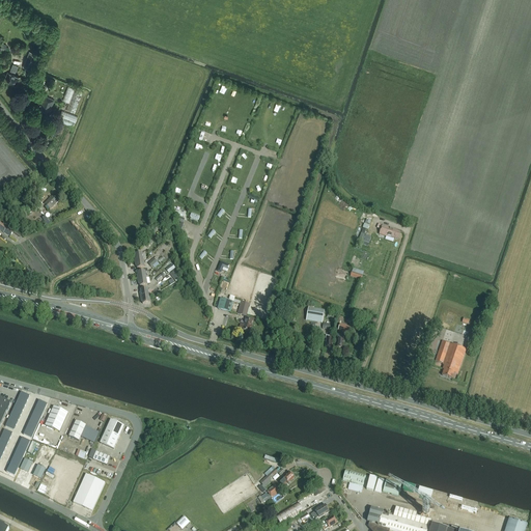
[(21,66),(27,68),(26,72),(32,74),(40,55),(28,50),(21,66)]
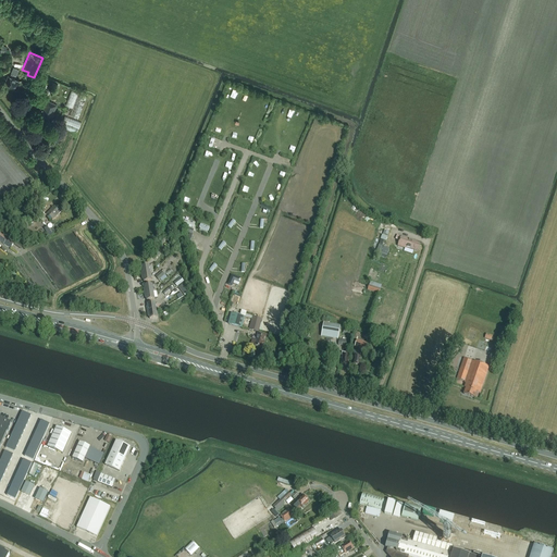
[(4,84),(11,86),(11,87),(12,88),(13,87),(17,89),(21,82),(13,78),(14,76),(16,76),(20,69),(14,66),(10,76),(9,76),(4,84)]
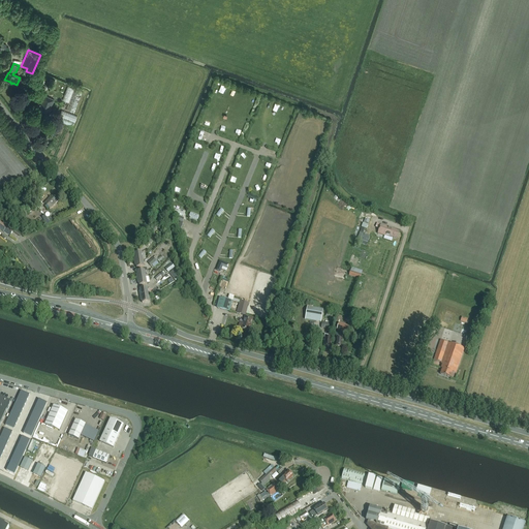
[(74,114),(83,92),(68,86),(63,100),(69,103),(66,111),(74,114)]
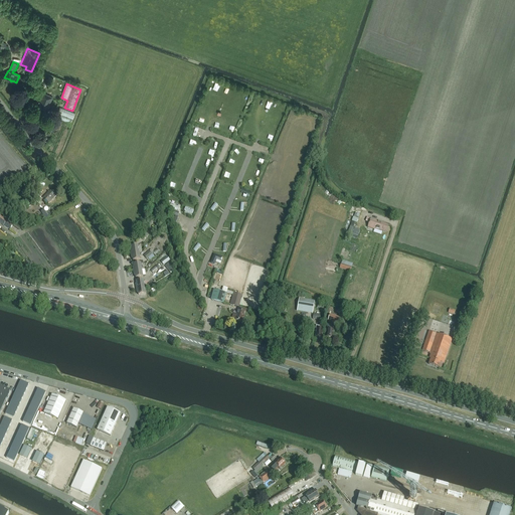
[(39,102),(36,108),(46,112),(49,107),(48,106),(52,98),(44,94),(40,102),(39,102)]
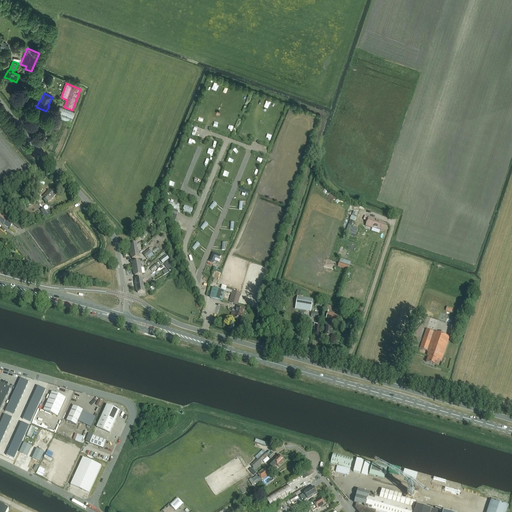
[(75,113),(60,107),(58,113),(73,119),(75,113)]
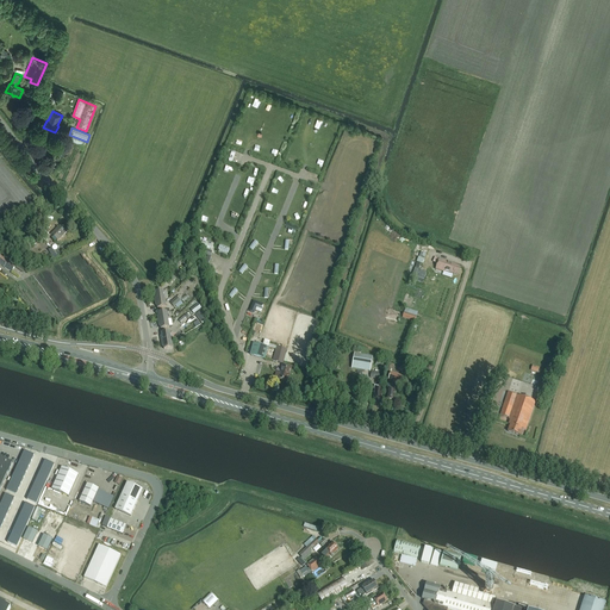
[(43,216),(35,223),(38,228),(47,219),(43,216)]
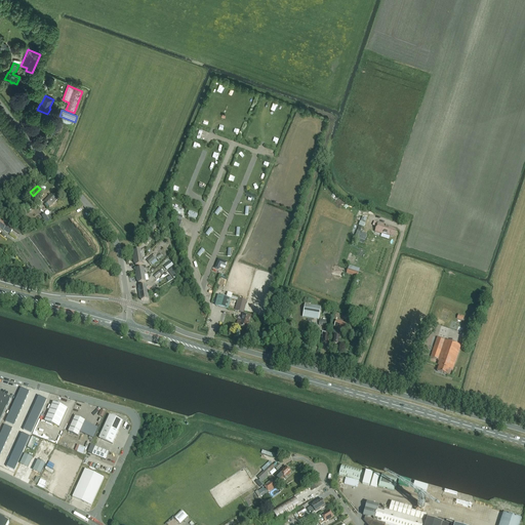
[(57,200),(53,195),(52,196),(51,195),(44,202),(50,208),(57,200)]
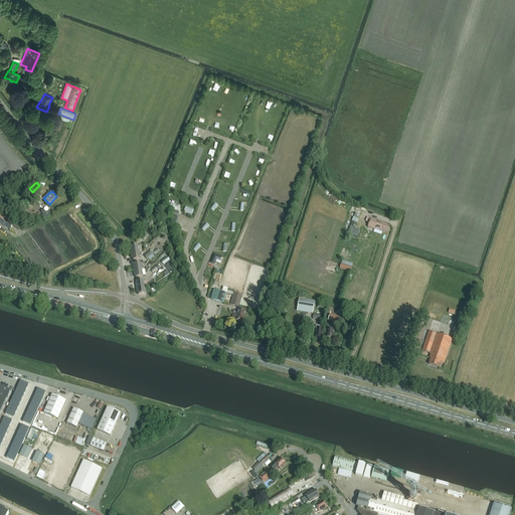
[(13,225),(0,215),(0,223),(4,226),(4,225),(10,229),(13,225)]
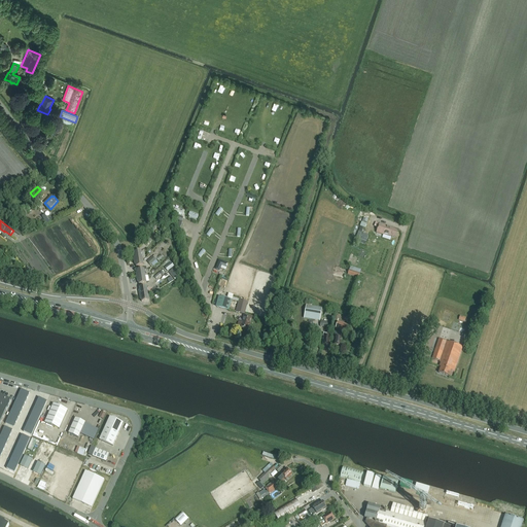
[(159,229),(157,231),(161,234),(163,232),(165,233),(166,232),(164,230),(165,229),(156,222),(154,225),(159,229)]
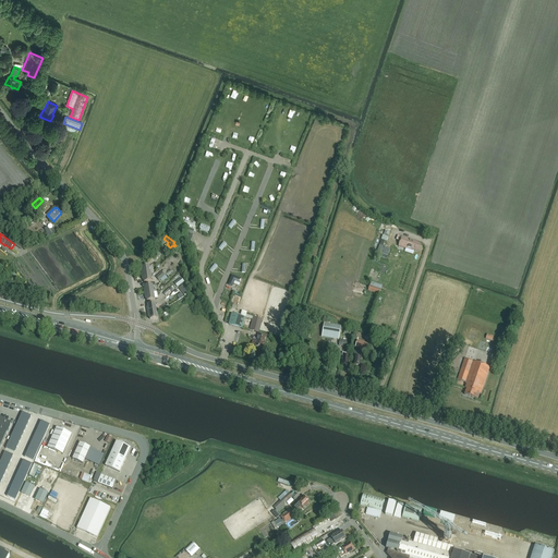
[(415,251),(420,252),(422,245),(417,243),(415,242),(398,237),(397,241),(400,242),(399,246),(407,250),(407,249),(414,252),(415,251)]
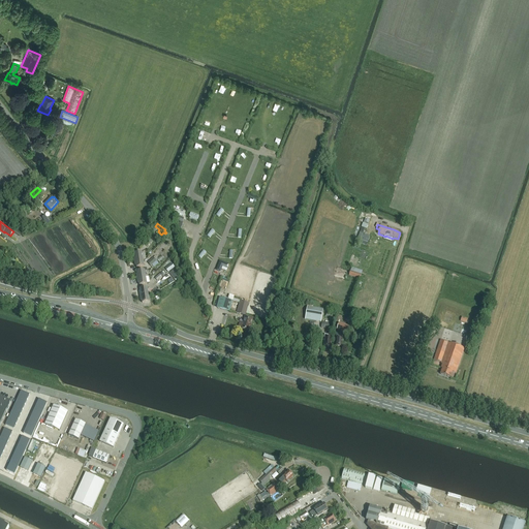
[(370,237),(360,232),(360,234),(356,243),(374,249),(375,246),(368,243),(370,237)]
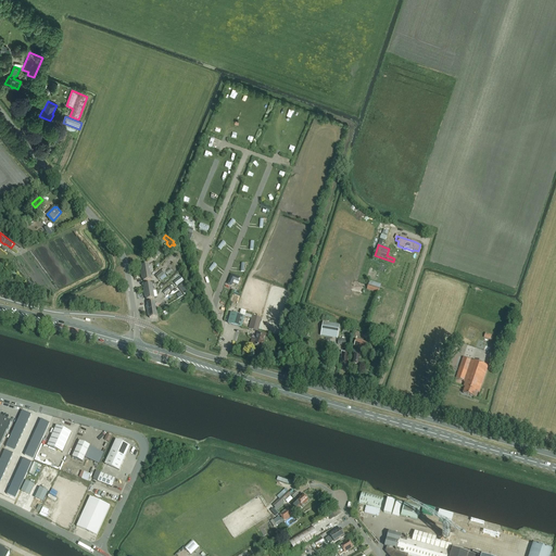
[(141,273),(141,275),(151,273),(149,266),(141,267),(142,269),(140,269),(141,273)]
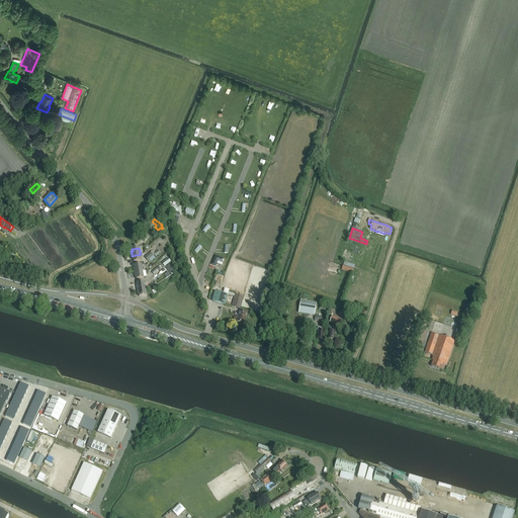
[(150,252),(146,257),(149,260),(156,253),(154,251),(151,253),(150,252)]
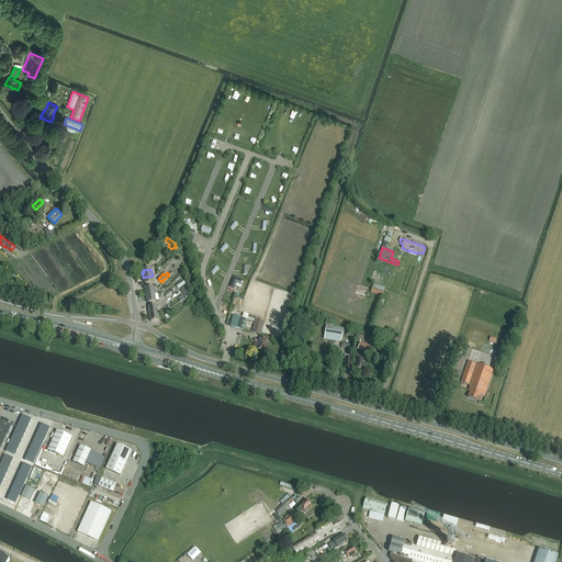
[(234,278),(231,288),(234,290),(236,284),(242,287),(244,282),(234,278)]
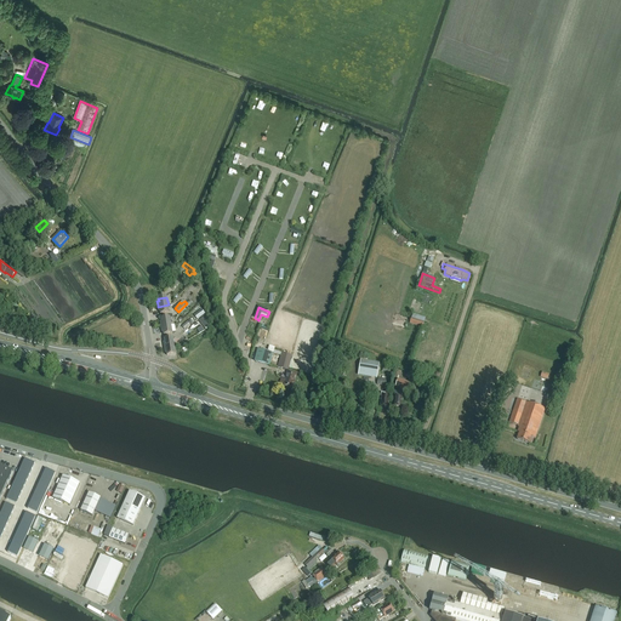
[(414,314),(410,324),(423,329),(426,318),(414,314)]
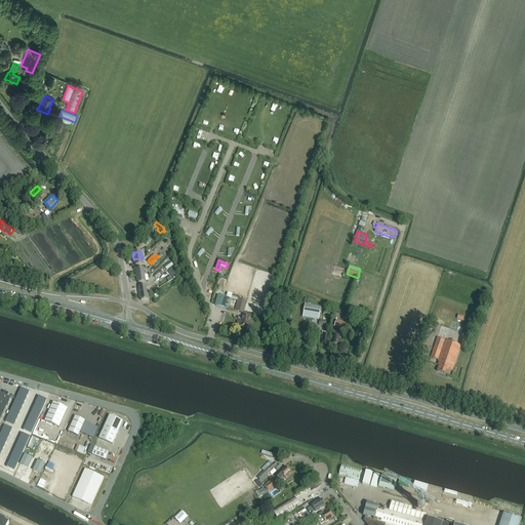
[(173,268),(168,272),(173,278),(178,275),(173,268)]
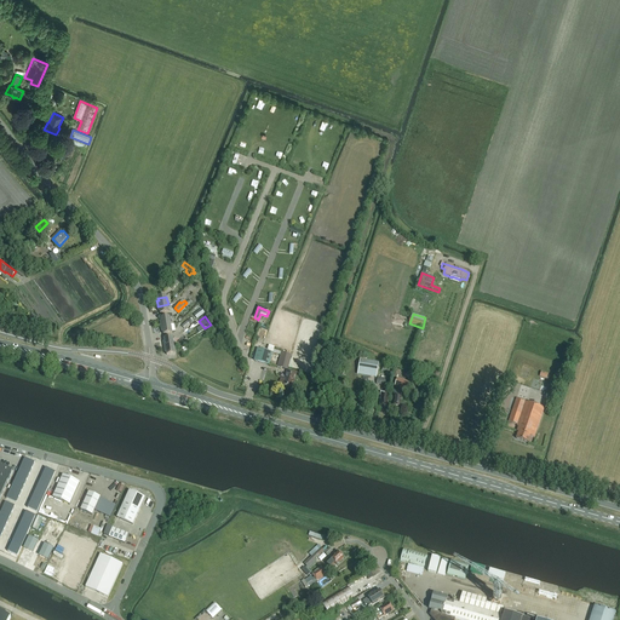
[(160,325),(161,327),(171,326),(170,317),(161,319),(161,321),(160,321),(161,325),(160,325)]
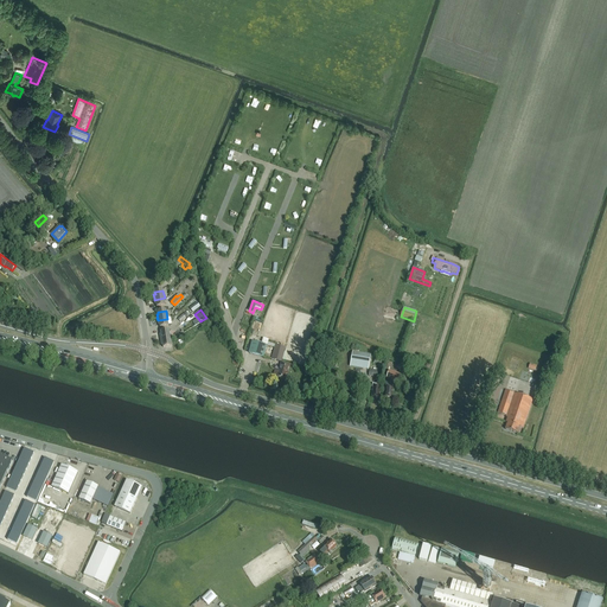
[(160,338),(161,340),(171,339),(170,331),(161,332),(161,334),(160,334),(160,338)]
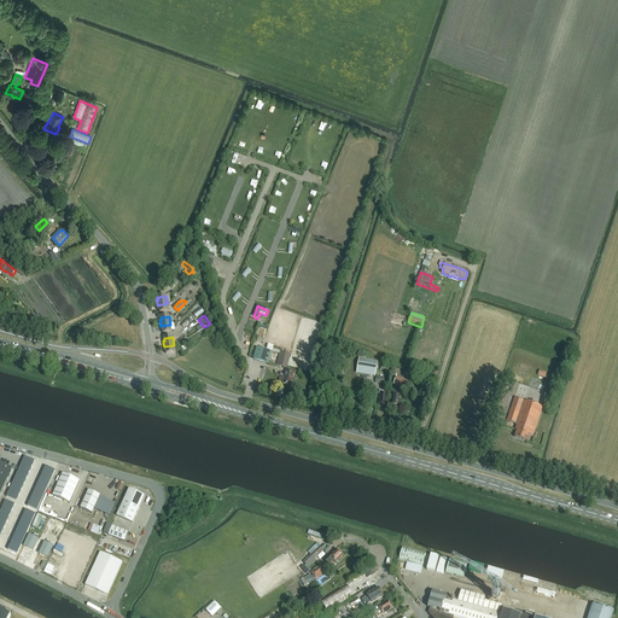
[(175,353),(174,345),(164,347),(164,349),(164,351),(165,351),(167,355),(175,353)]
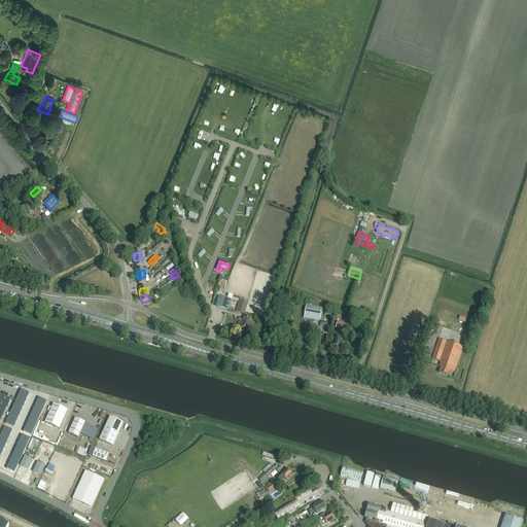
[(218,296),(215,307),(229,311),(232,301),(218,296)]
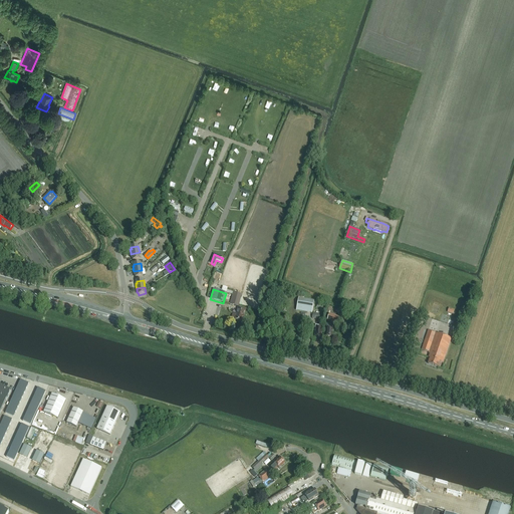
[(233,295),(230,304),(237,306),(240,294),(233,292),(233,295)]
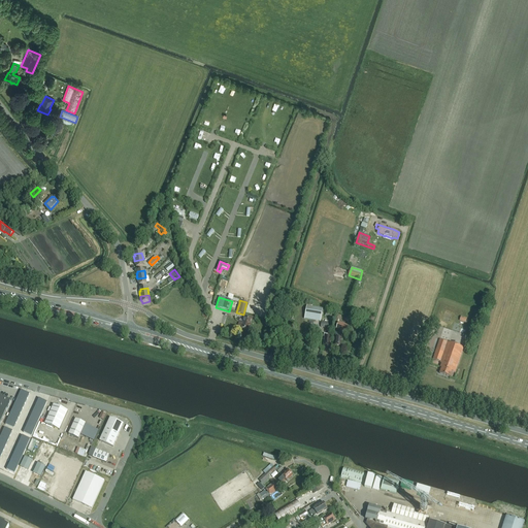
[(304,319),(321,321),(323,310),(306,307),(304,319)]
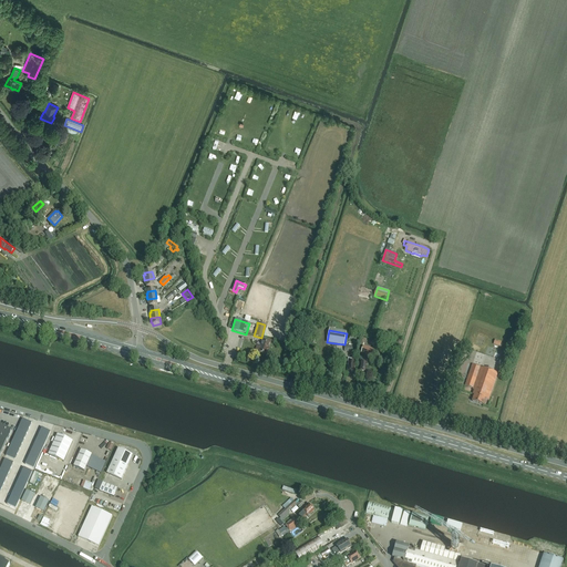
[(271,341),(263,339),(260,347),(257,346),(256,351),(266,354),(267,351),(269,351),(271,341)]
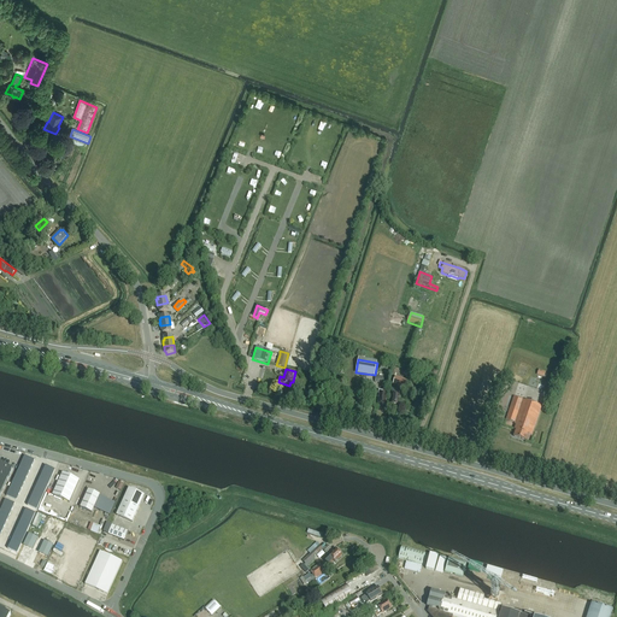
[(395,377),(393,386),(405,389),(407,381),(395,377)]
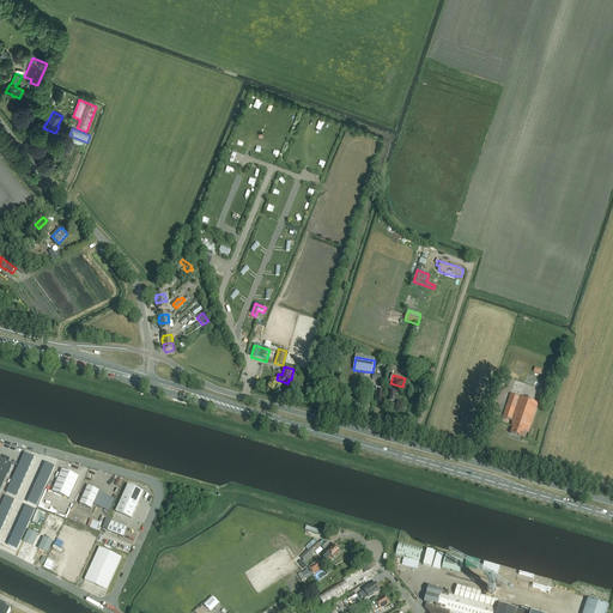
[(429,378),(419,375),(417,381),(420,383),(426,386),(429,378)]
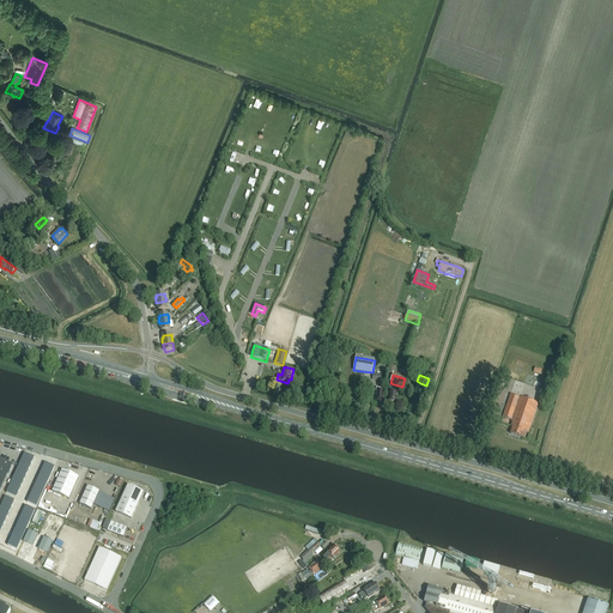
[(525,432),(528,434),(538,404),(510,395),(503,418),(511,420),(511,422),(513,423),(511,428),(513,428),(510,435),(522,438),(525,432)]
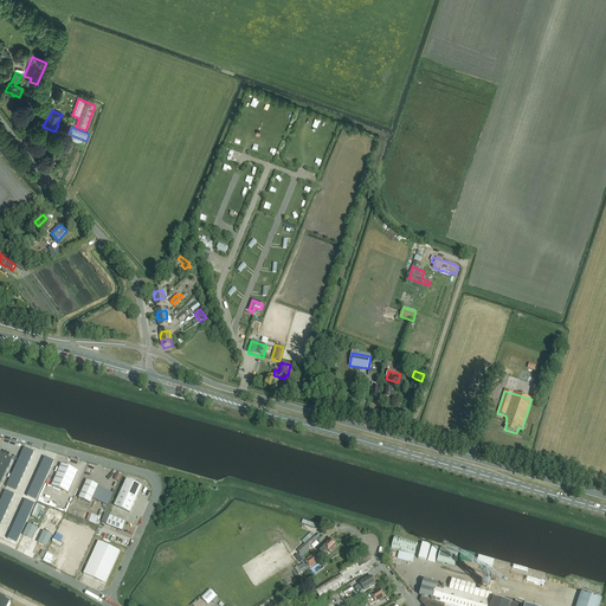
[(26,447),(8,487),(17,490),(34,451),(26,447)]
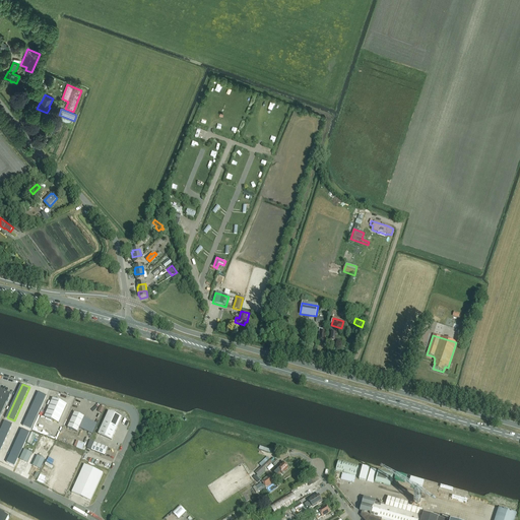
[(0,390),(0,418),(10,395),(0,390)]
